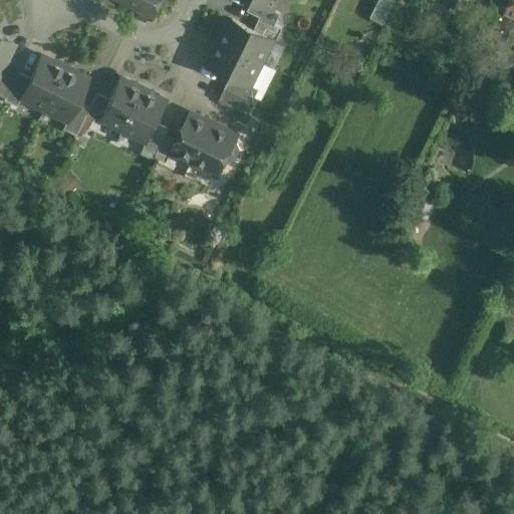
[(124,0),(154,14),(160,0),(124,0)]
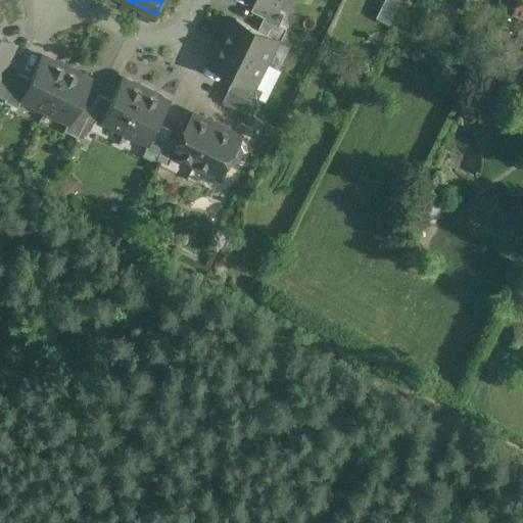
[(276,9),(275,9),(256,0),(251,11),(264,17),(279,26),(285,14),(276,9)]
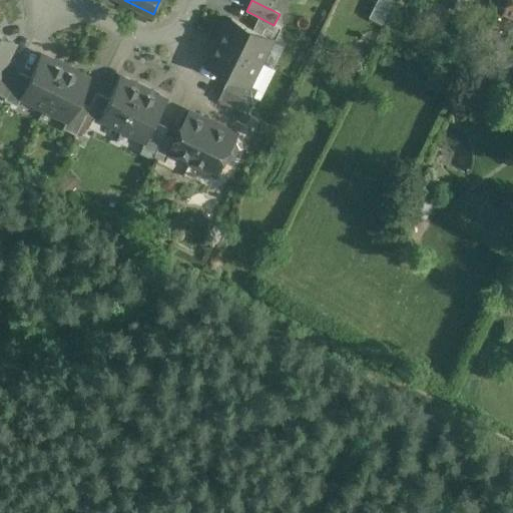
[(274,0),(250,0),(251,0),(270,9),(271,9),(274,0)]
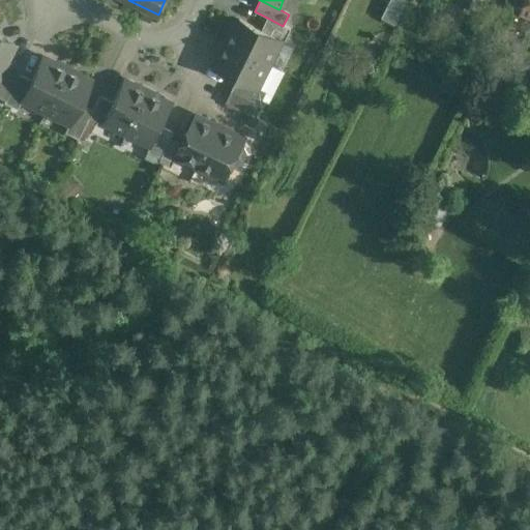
[(408,0),(389,0),(381,18),(395,25),(408,0)]
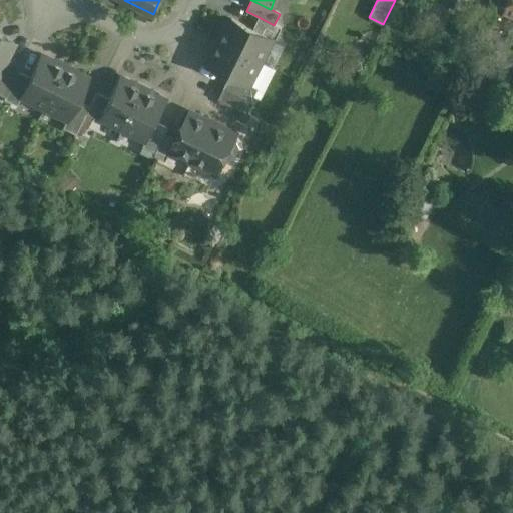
[(436,0),(432,11),(445,16),(450,5),(443,2),(443,0),(436,0)]
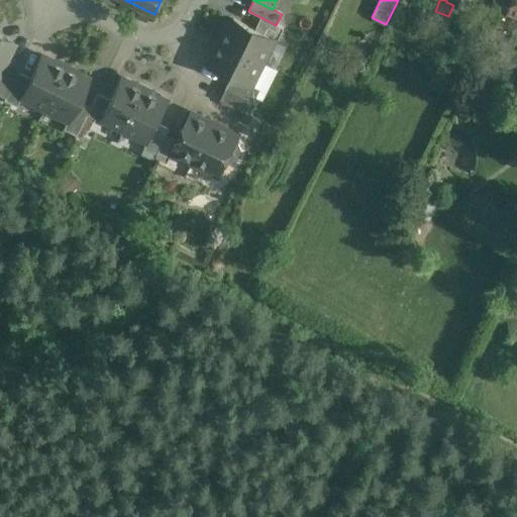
[(446,0),(446,2),(453,5),(469,10),(472,0),(446,0)]
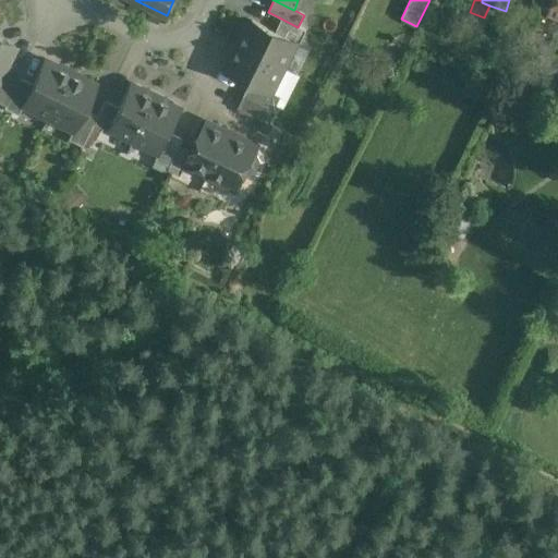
[(557,0),(553,0),(547,13),(557,17),(557,0)]
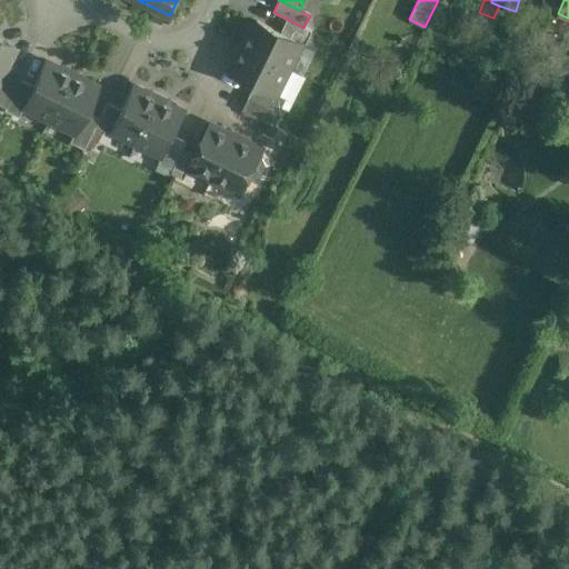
[(303,28),(287,19),(280,33),(300,43),(305,46),(312,31),(303,28)]
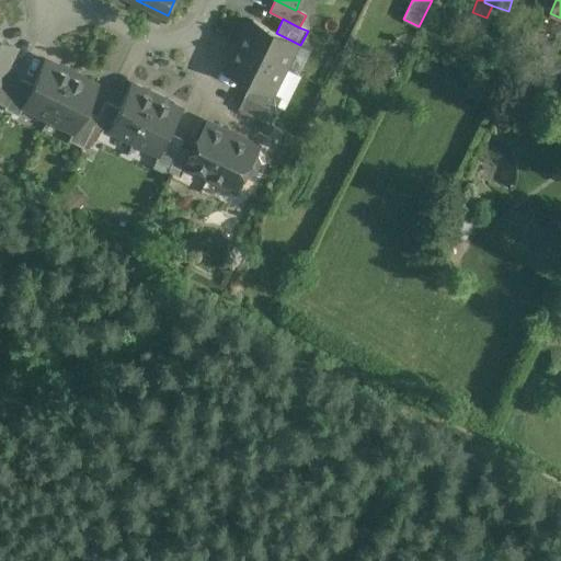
[(276,33),(253,21),(240,46),(284,68),(296,43),(276,33)]
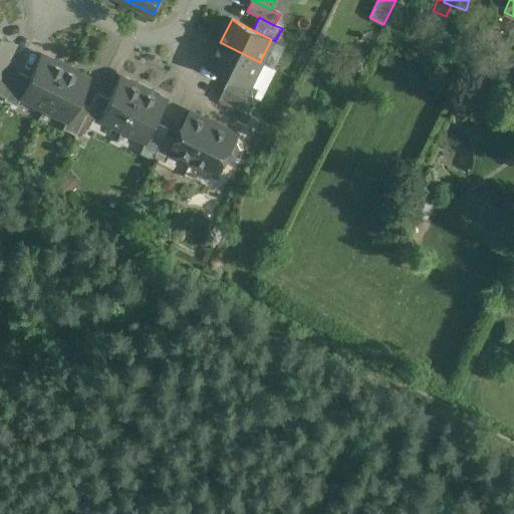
[(13,43),(0,36),(0,70),(6,58),(13,43)]
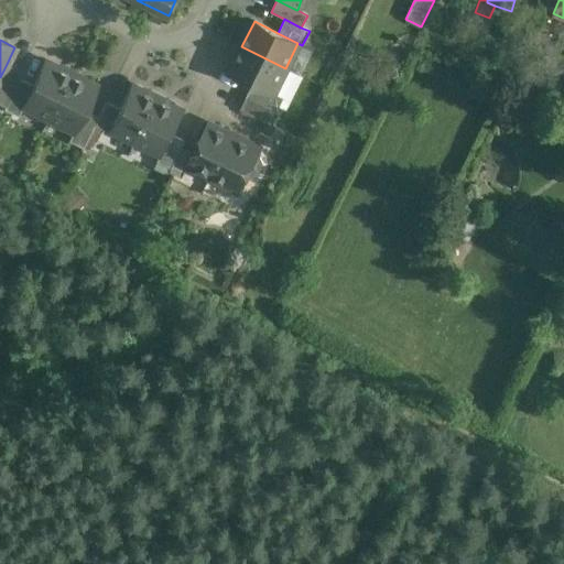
[(285,68),(241,46),(228,73),(252,84),(272,94),(285,68)]
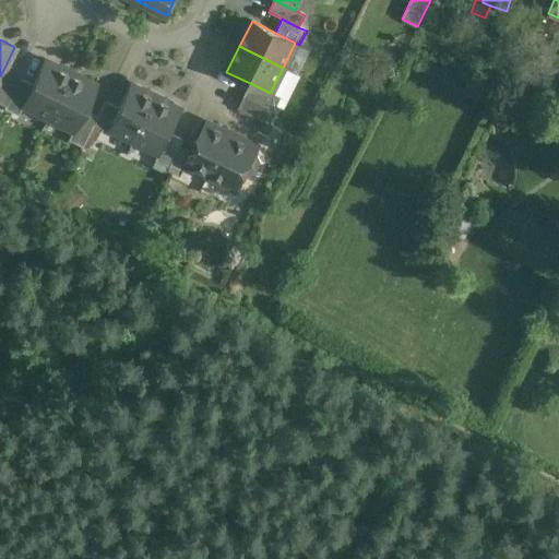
[(70,74),(44,61),(33,85),(23,105),(48,117),(70,74)]
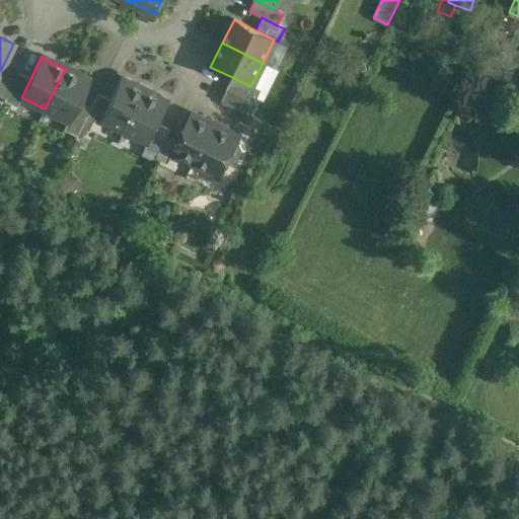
[(6,59),(0,71),(0,96),(4,98),(3,100),(17,73),(20,66),(6,59)]
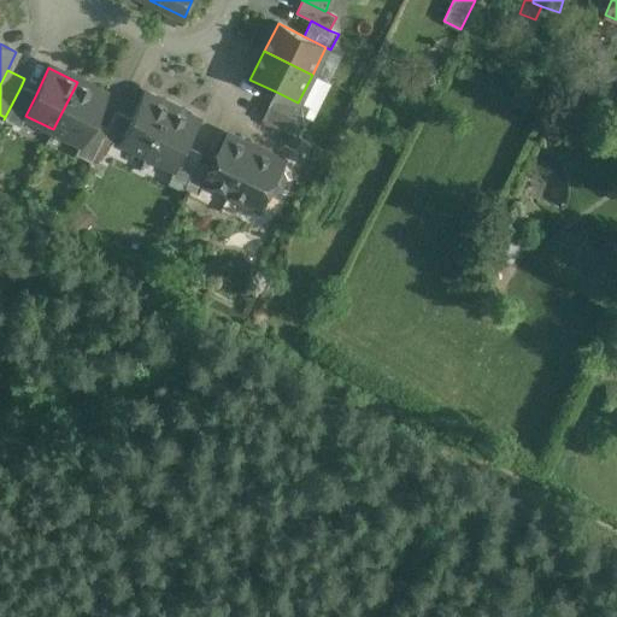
[(105,95),(77,82),(53,129),(81,144),(92,122),(105,95)]
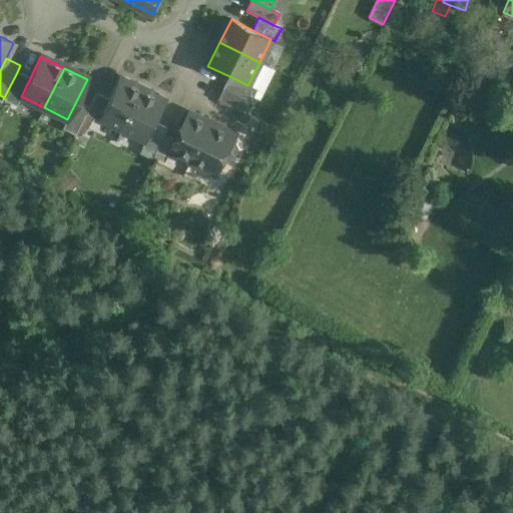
[(30,78),(17,72),(3,99),(16,106),(21,96),(30,78)]
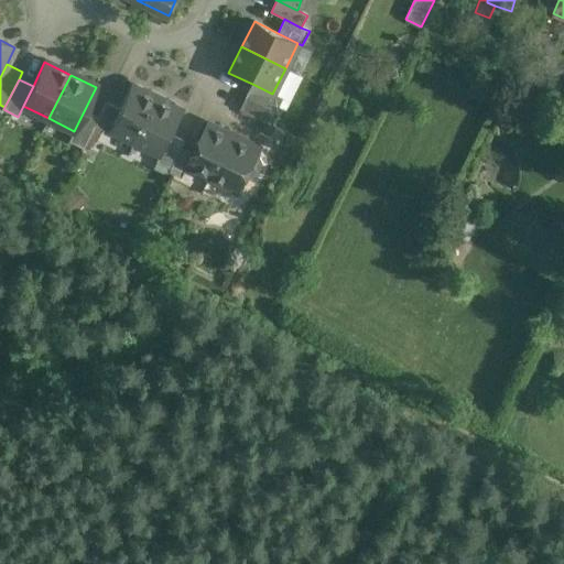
[(272,94),(252,84),(246,98),(270,110),(277,114),(283,99),(272,94)]
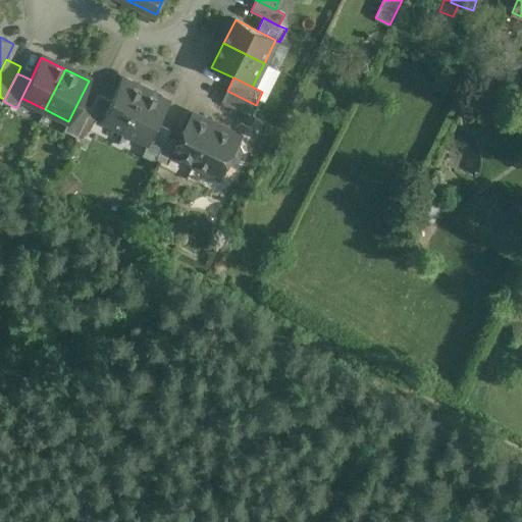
[(145,91),(121,80),(110,101),(101,119),(102,119),(125,132),(145,91)]
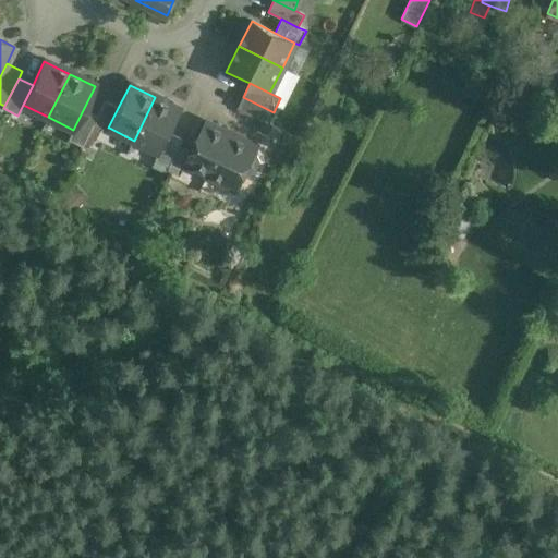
[(181,110),(155,97),(134,141),(159,153),(169,133),(181,110)]
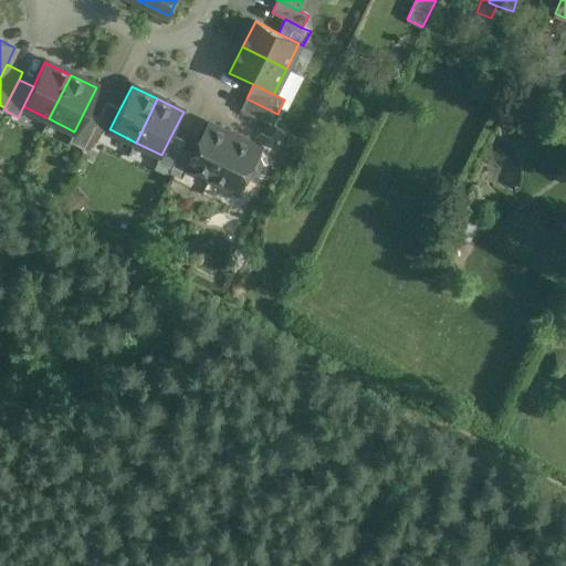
[(271,111),(247,98),(241,111),(265,123),(271,111)]
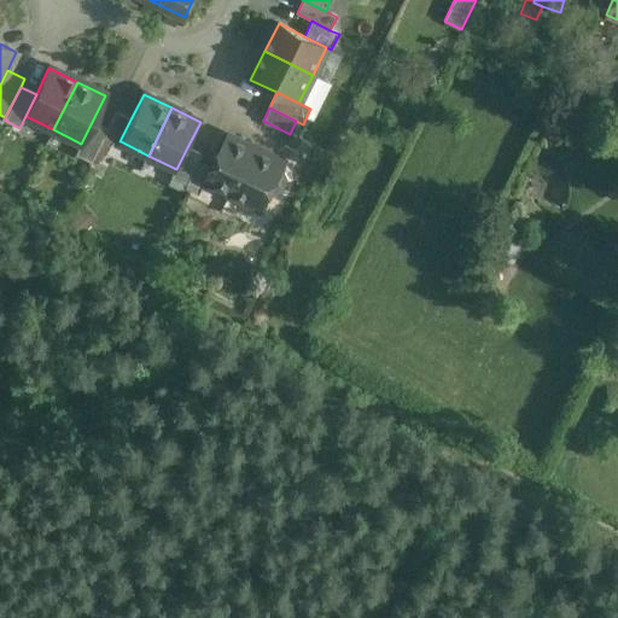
[(130,120),(116,112),(108,129),(103,138),(118,146),(121,141),(120,141),(130,120)]
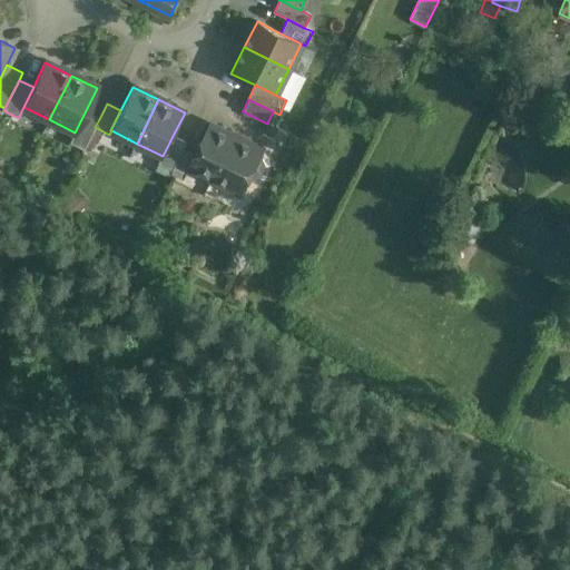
[(99,119),(85,112),(75,133),(69,143),(84,150),(95,127),(99,119)]
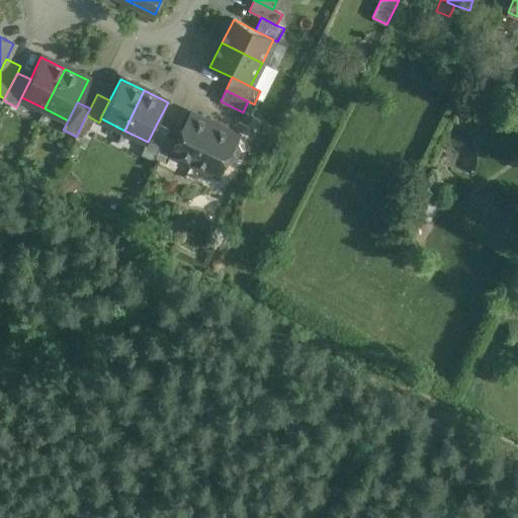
[(238,137),(191,113),(177,141),(172,153),(220,176),(227,161),(231,163),(236,161),(240,152),(239,147),(235,145),(238,137)]
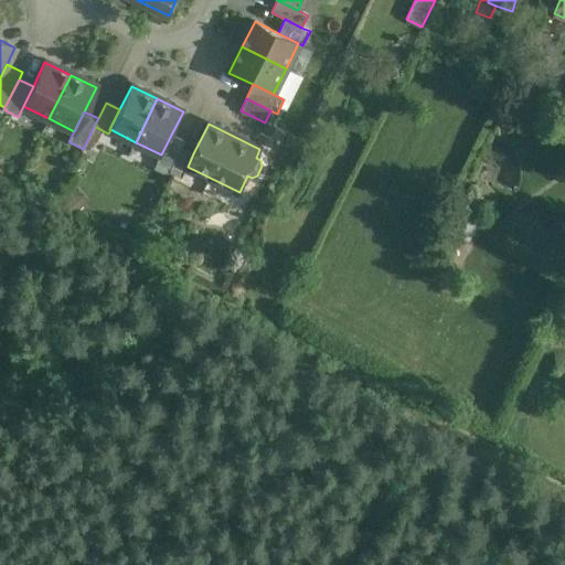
[(184,141),(171,135),(161,155),(157,162),(171,169),(182,148),(184,141)]
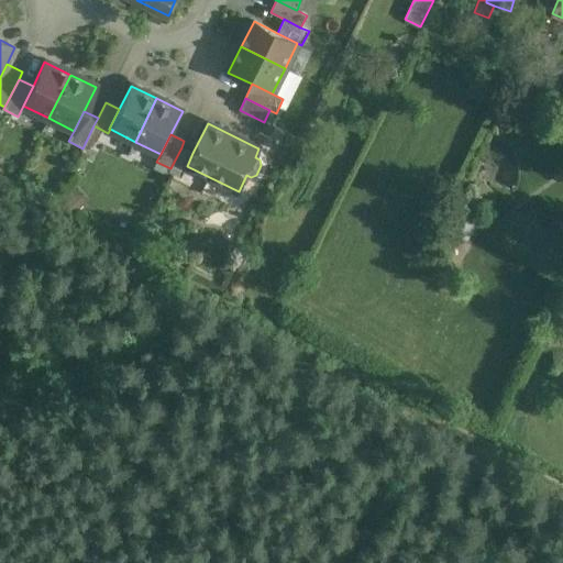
[(192,153),(181,147),(170,168),(169,172),(181,178),(187,166),(192,153)]
